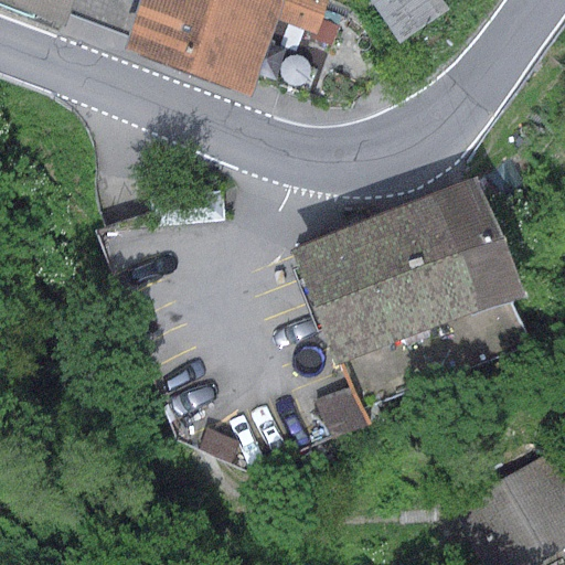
[(70,0),(0,0),(0,4),(60,28),(70,0)]
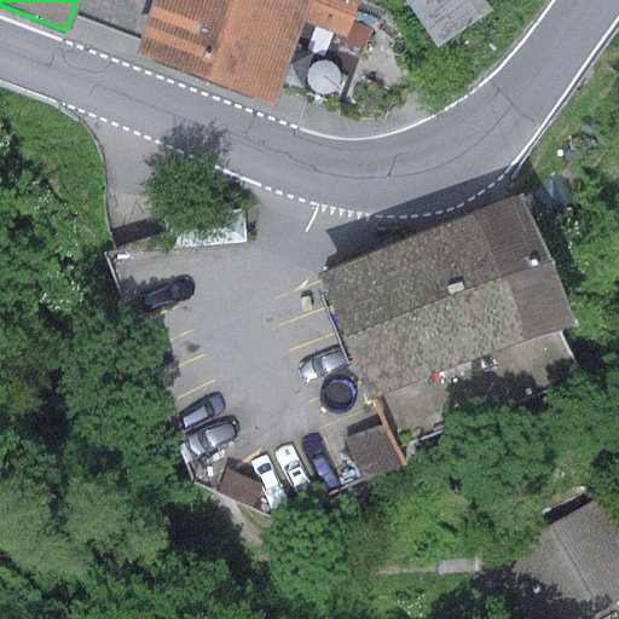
[(304,0),(150,0),(129,55),(264,105),(304,0)]
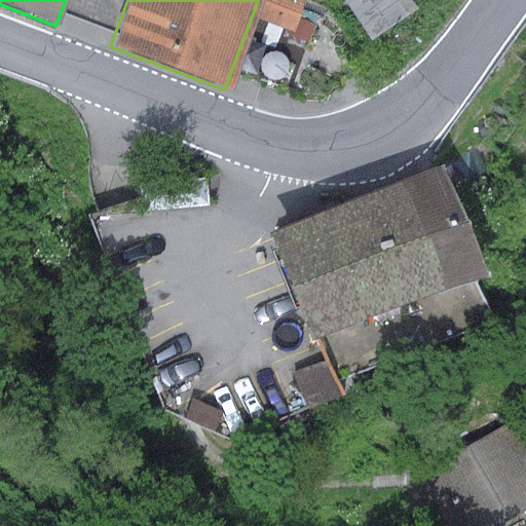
[(410,0),(342,0),(370,40),(416,9),(410,0)]
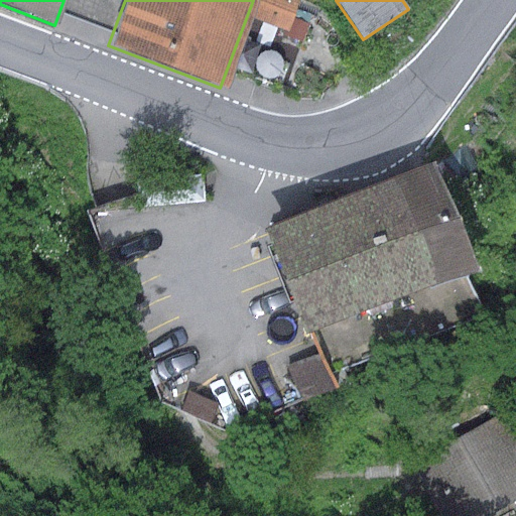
[(468,268),(426,162),(260,227),(301,333),(468,268)]
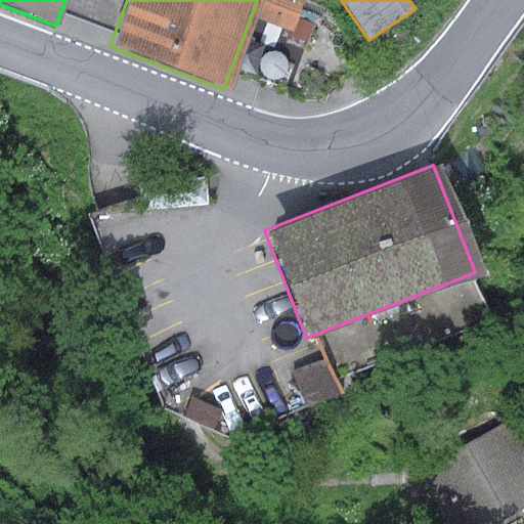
[(205,177),(137,183),(140,212),(207,206),(205,177)]
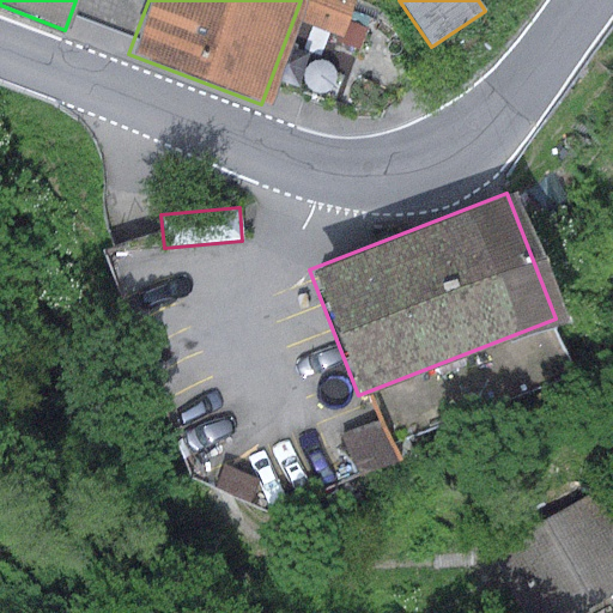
[(612,523),(595,491),(544,520),(590,606),(612,593),(612,523)]
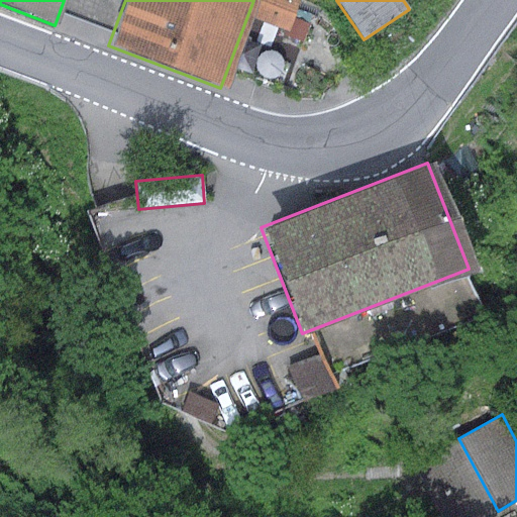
[(458,438),(414,461),(443,516),(486,516),(498,511),(458,438)]
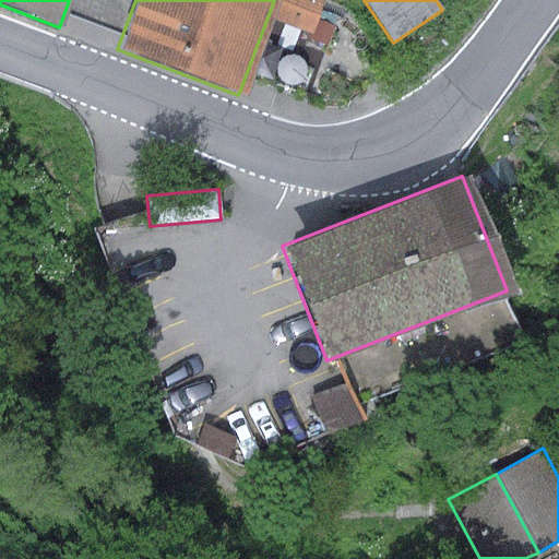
All buildings are outlined.
